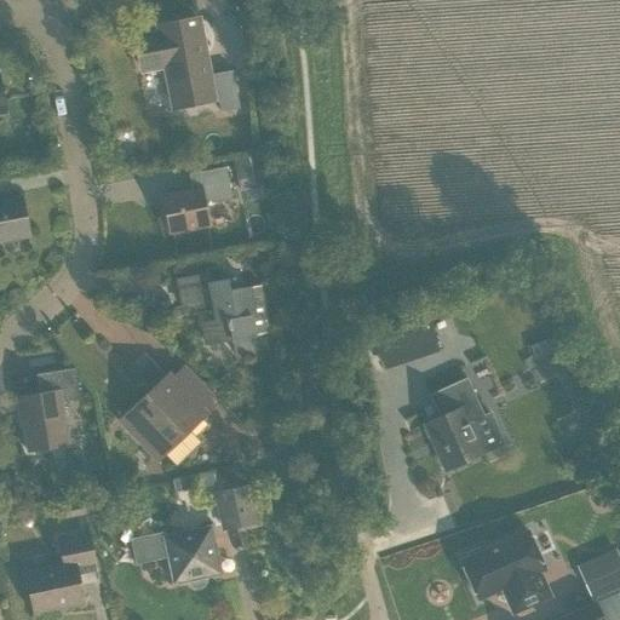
[(199,21),(159,28),(160,35),(137,39),(143,70),(144,70),(144,68),(166,64),(173,101),(211,93),(212,101),(213,101),(199,21)]
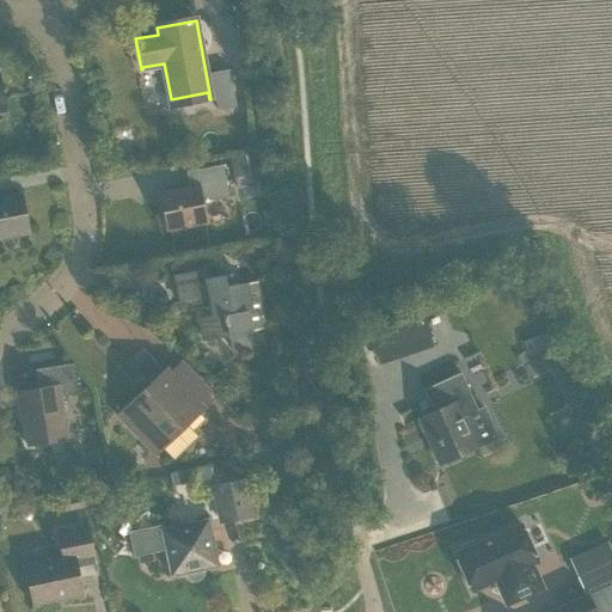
[(230,71),(210,74),(218,112),(237,109),(230,71)]
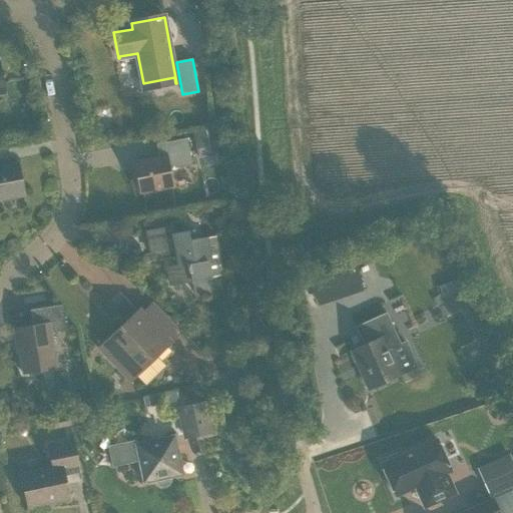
[(187,138),(156,144),(156,145),(159,145),(161,157),(134,162),(140,193),(173,187),(170,170),(192,165),(187,138)]
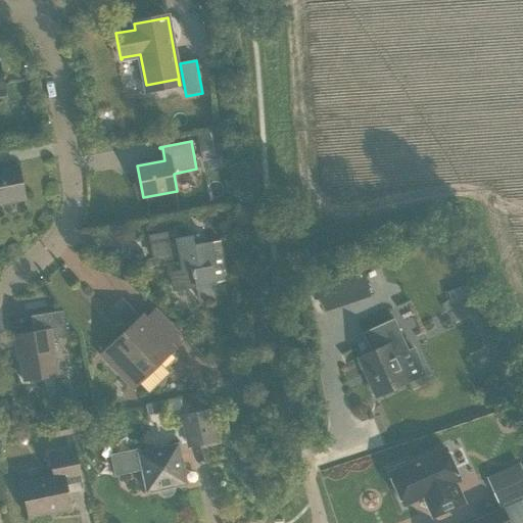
[(115,152),(119,164),(134,160),(130,148),(115,152)]
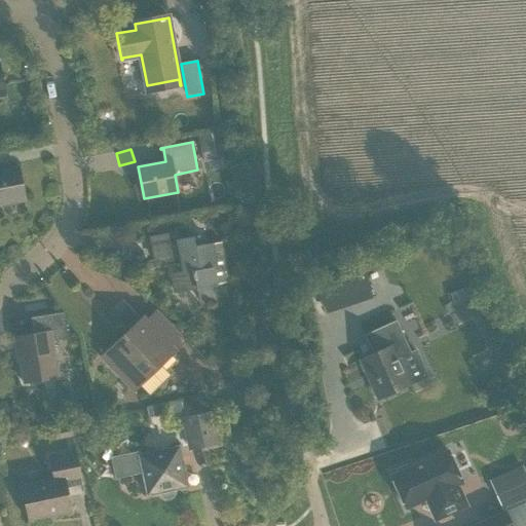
[(0,205),(25,201),(19,167),(0,171),(0,205)]
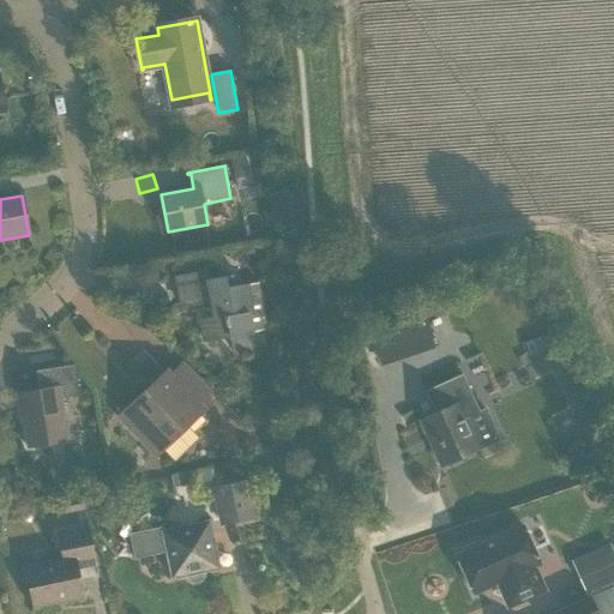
[(259,283),(227,289),(224,278),(210,281),(209,271),(178,277),(184,307),(214,302),(214,308),(216,307),(217,318),(202,320),(205,342),(232,337),(235,354),(256,350),(252,332),(268,329),(259,283)]
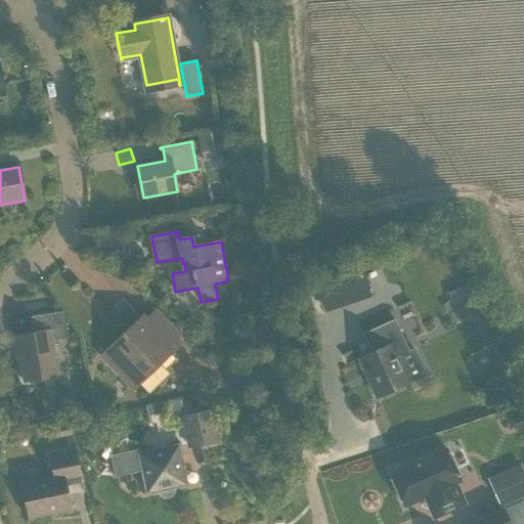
[(319,296),(324,312),(372,297),(366,280),(319,296)]
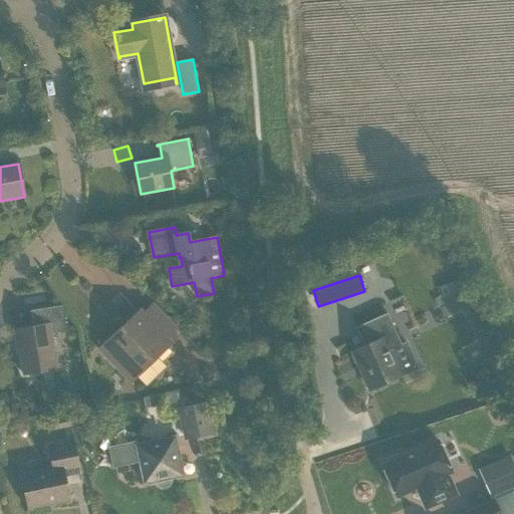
[(62,306),(30,311),(33,327),(13,330),(16,347),(18,346),(23,375),(57,369),(51,334),(66,331),(62,306)]
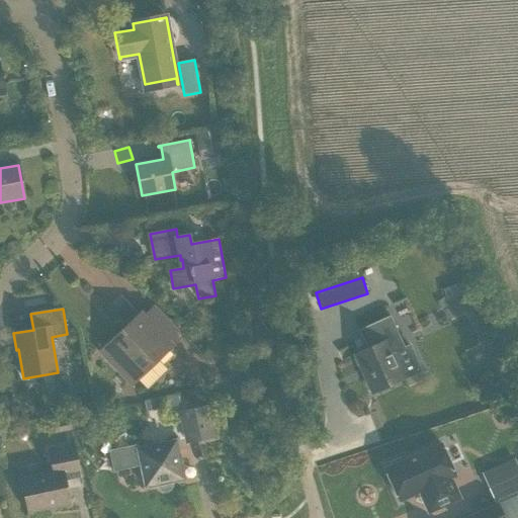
[(141,316),(103,352),(133,382),(170,346),(141,316)]
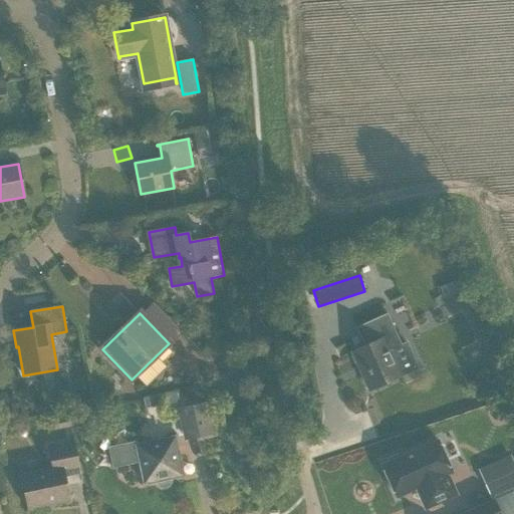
[(402,346),(388,314),(356,327),(361,339),(349,344),(370,391),(419,368),(408,343),(402,346)]
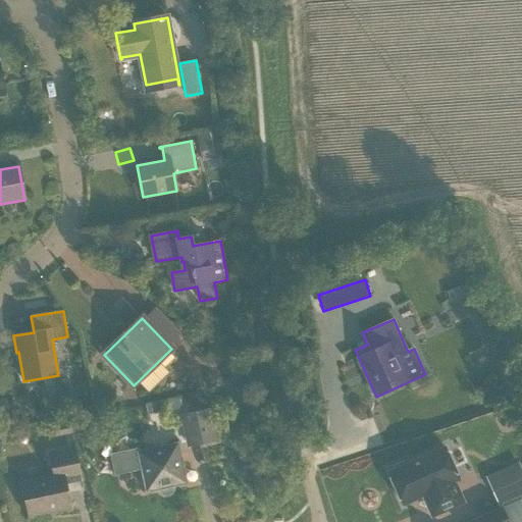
[(187,447),(216,440),(209,408),(180,414),(186,441),(187,447)]
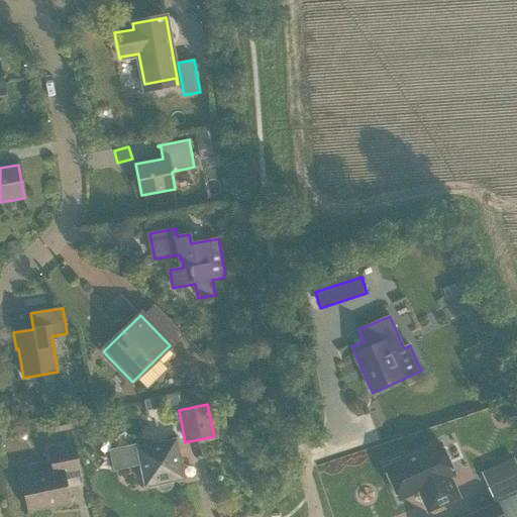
[(138,447),(137,444),(109,450),(113,472),(140,466),(144,488),(157,485),(159,489),(163,492),(167,492),(171,490),(173,487),(173,482),(185,480),(178,444),(185,442),(184,437),(138,447)]
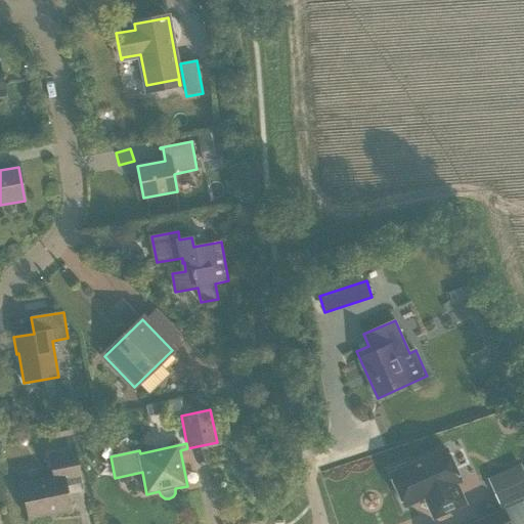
[(461,482),(446,448),(407,466),(404,465),(396,469),(395,472),(390,474),(405,508),(424,498),(431,501),(438,518),(467,505),(457,484),(461,482)]
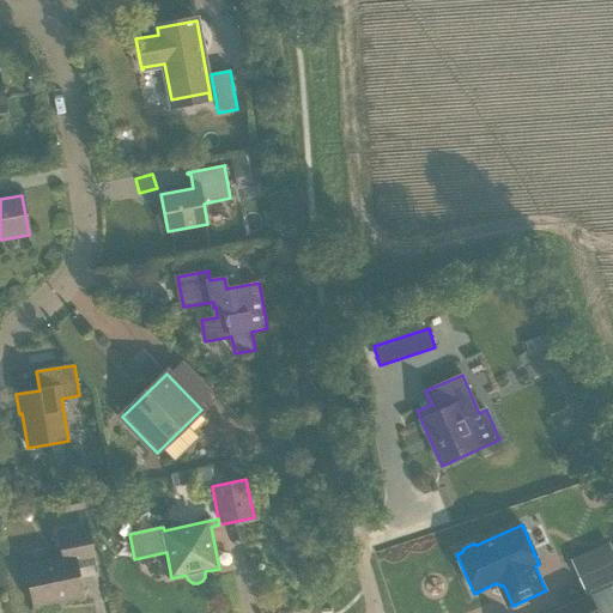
[(89,530),(59,536),(64,560),(26,568),(34,607),(84,596),(76,562),(95,558),(89,530)]
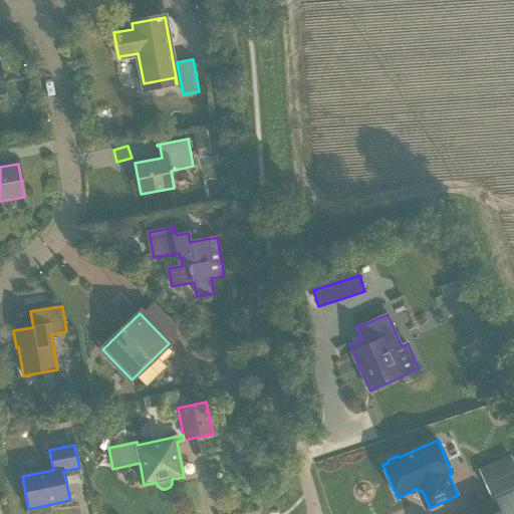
[(513,488),(513,466),(500,473),(509,491),(513,488)]
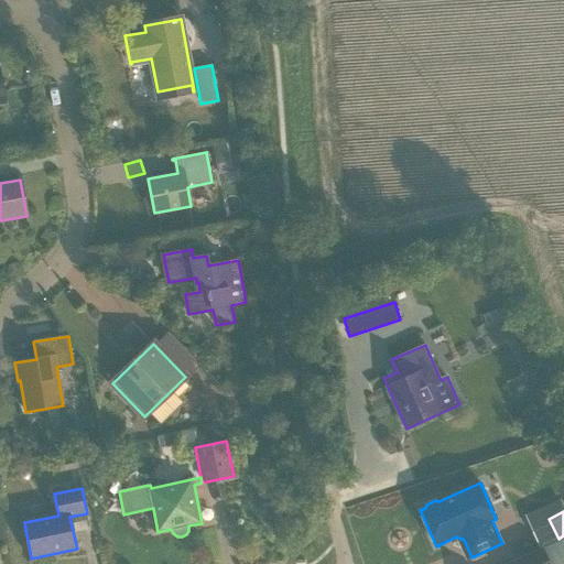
[(552,563),(544,546),(505,563),(552,563)]
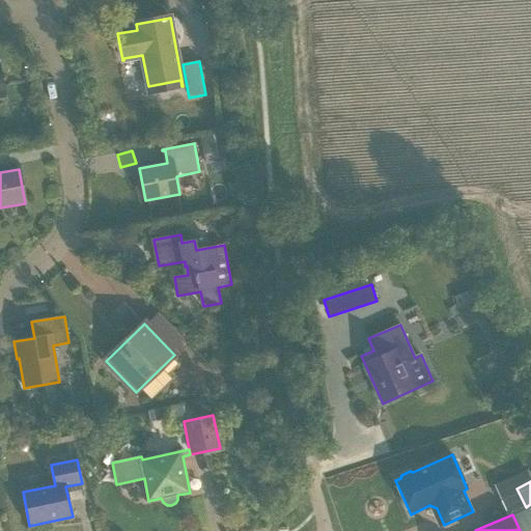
[(182,530),(198,530),(199,519),(183,519),(182,530)]
